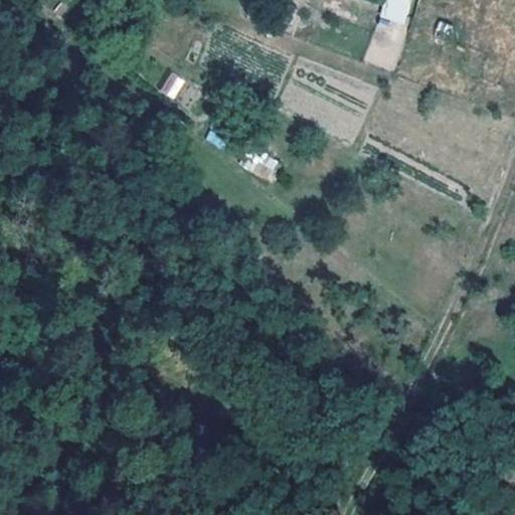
[(383,0),(381,21),(408,23),(410,0),(383,0)]
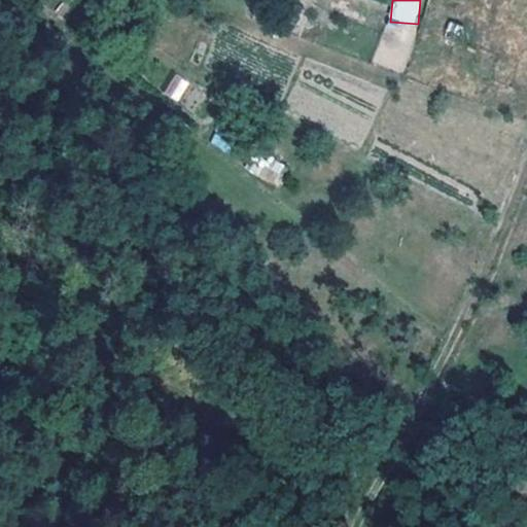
[(173,74),(164,96),(179,102),(188,80),(173,74)]
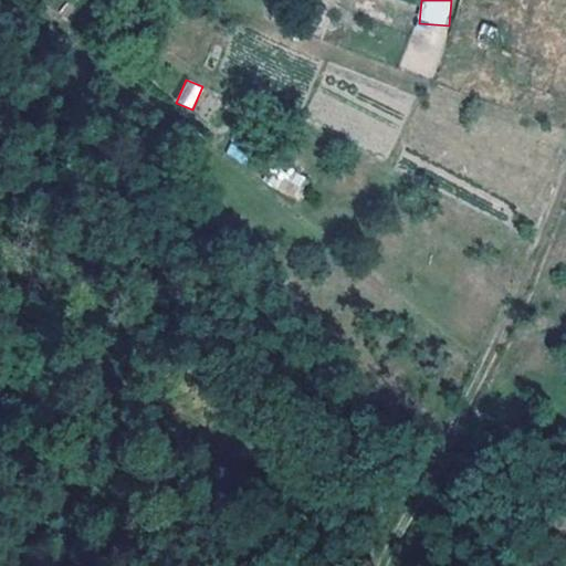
[(245,163),(249,147),(230,142),(226,156),(245,163)]
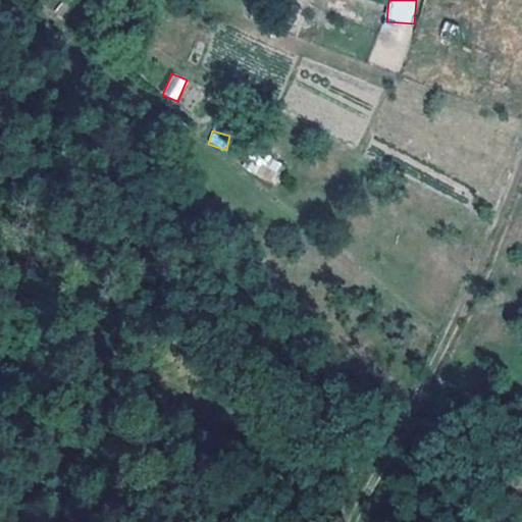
[(270,184),(282,165),(255,148),(243,165),(270,184)]
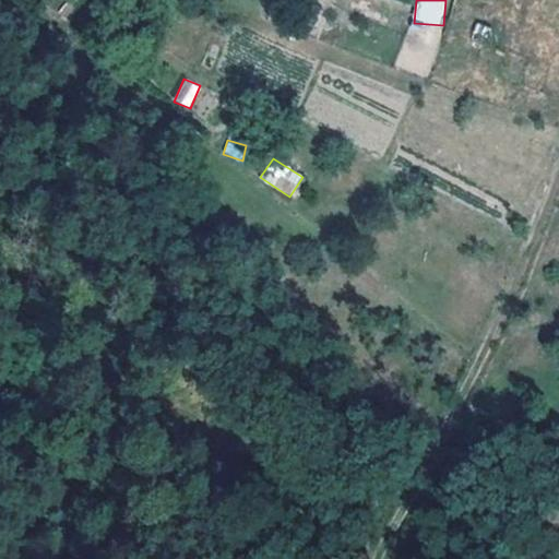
[(235,368),(218,383),(225,391),(241,376),(235,368)]
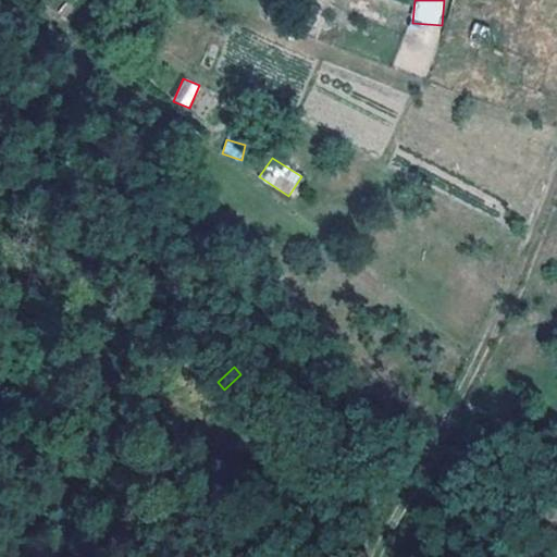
All buildings are outlined.
